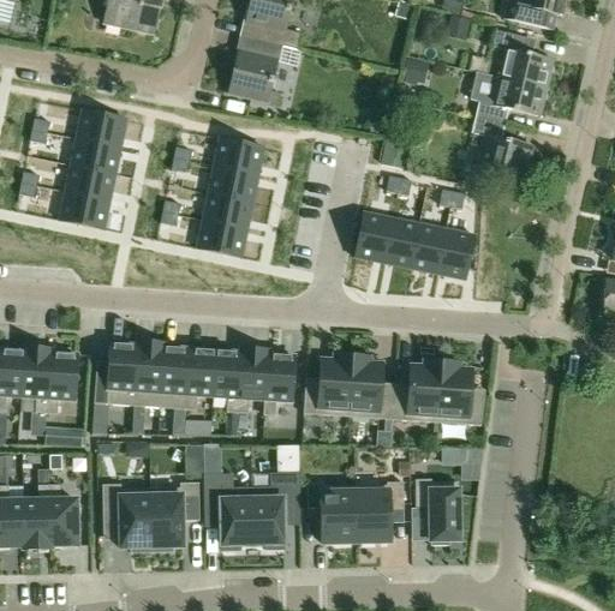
[(153,33),(161,0),(109,0),(103,22),(153,33)]
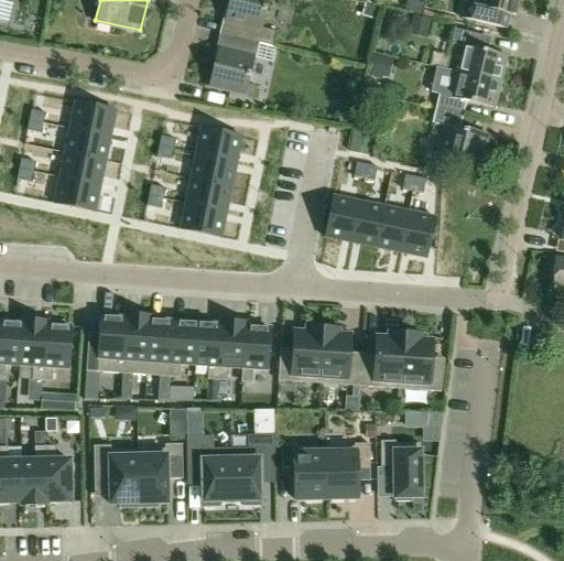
[(258,42),(258,43),(270,46),(273,31),(260,28),(266,0),(229,0),(221,33),(258,42)]
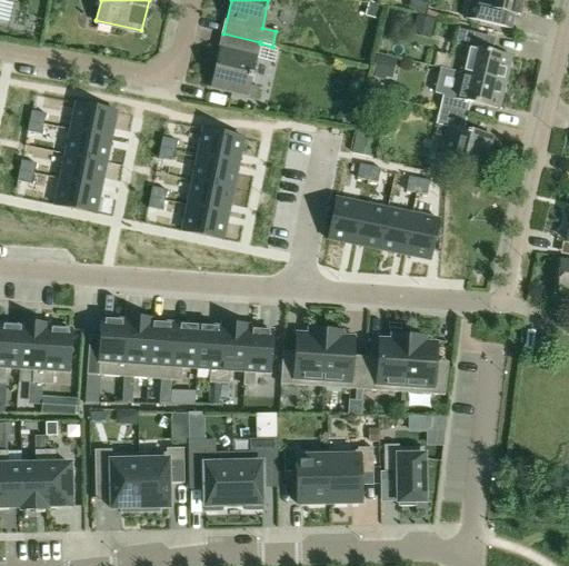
[(366,13),(380,17),(383,3),(370,0),(366,13)]
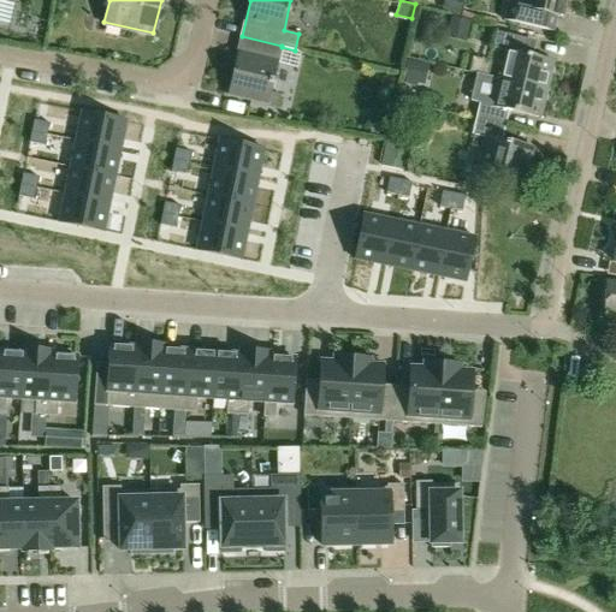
[(461,12),(465,0),(451,0),(449,9),(461,12)]
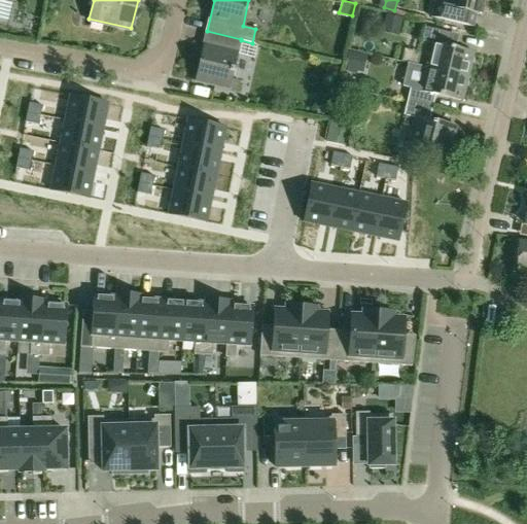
[(447,0),(447,3),(434,1),(431,15),(444,19),(469,24),(472,11),(482,13),(486,0),(447,0)]
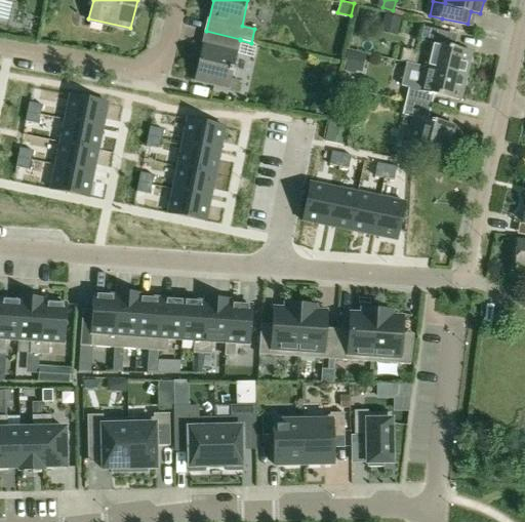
[(384,25),(400,29),(403,15),(387,11),(384,25)]
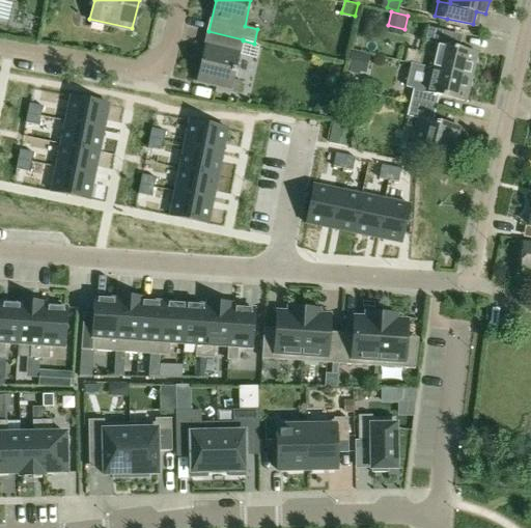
[(436,44),(430,66),(434,66),(471,76),(477,52),(454,46),(457,33),(427,26),(424,40),(436,44)]
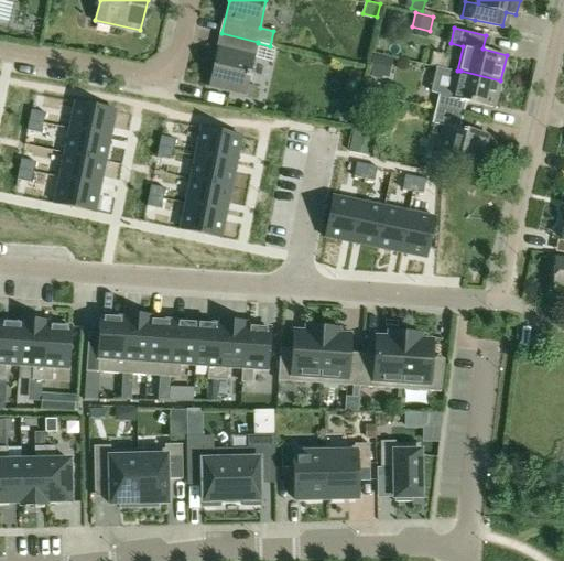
[(255,57),(258,43),(258,42),(221,33),(209,86),(255,96),(257,87),(247,84),(253,56),(255,57)]
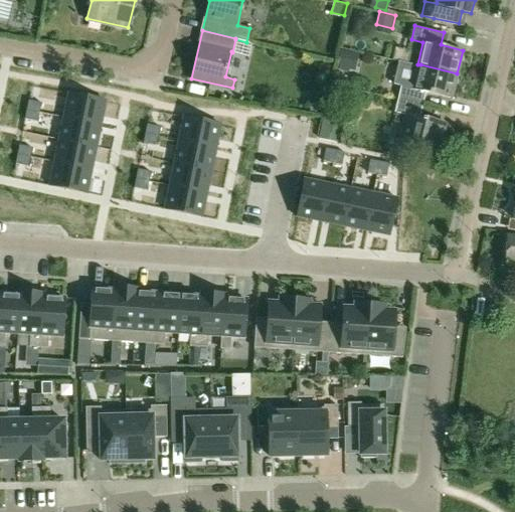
[(341,64),(355,68),(359,54),(345,50),(341,64)]
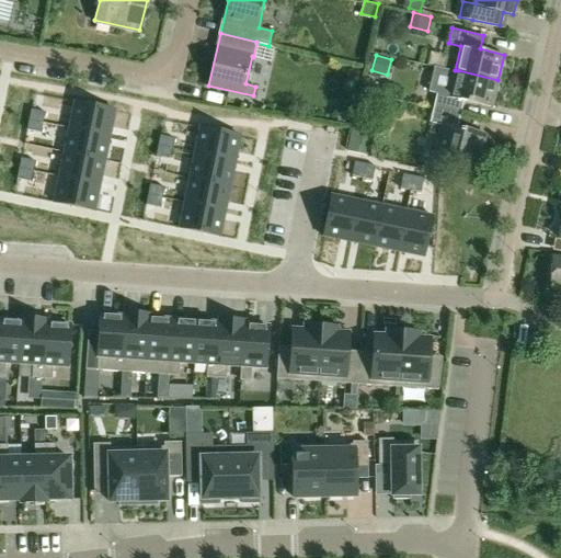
[(433,107),(460,113),(464,100),(491,107),(497,80),(458,70),(455,70),(434,65),(428,90),(437,91),(433,107)]
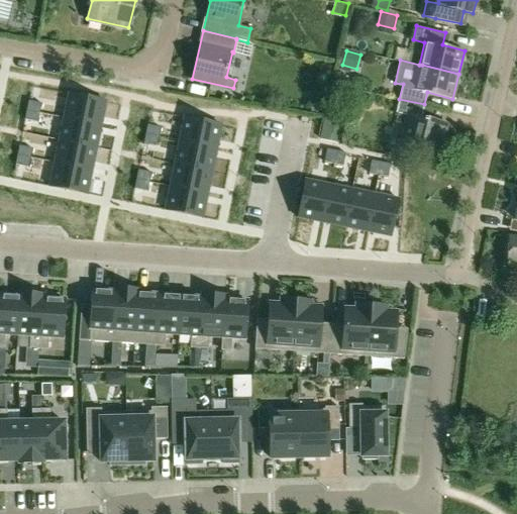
[(48,97),(62,99),(64,84),(50,83),(48,97)]
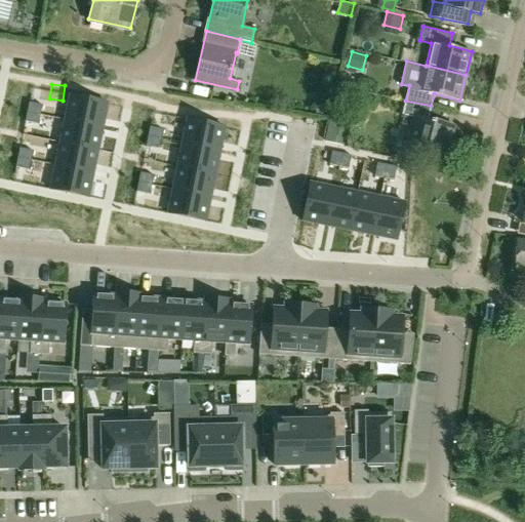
[(69,101),(63,123),(101,133),(107,111),(69,101)]
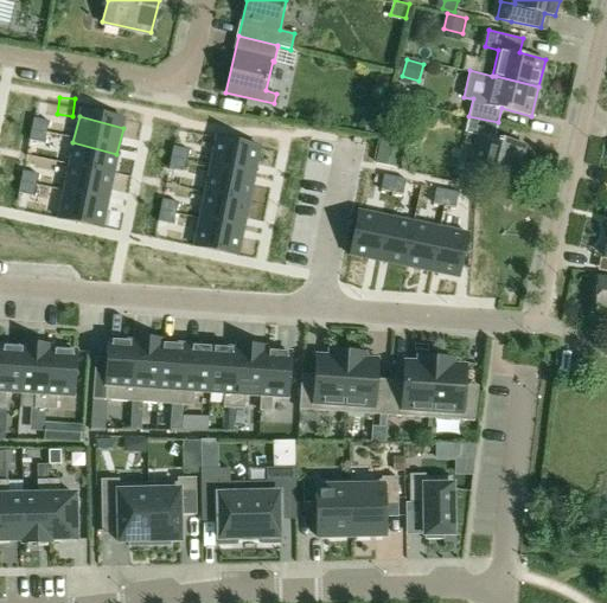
[(496,138),(498,122),(468,116),(465,132),(478,135),(472,162),(518,173),(524,145),(496,138)]
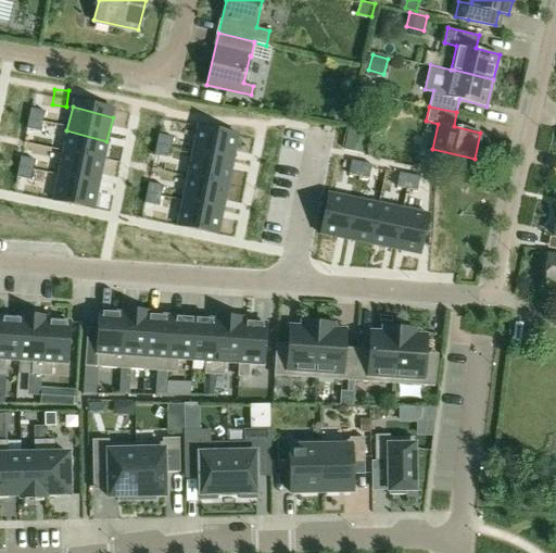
[(46,110),(35,108),(33,117),(43,120),(46,110)]
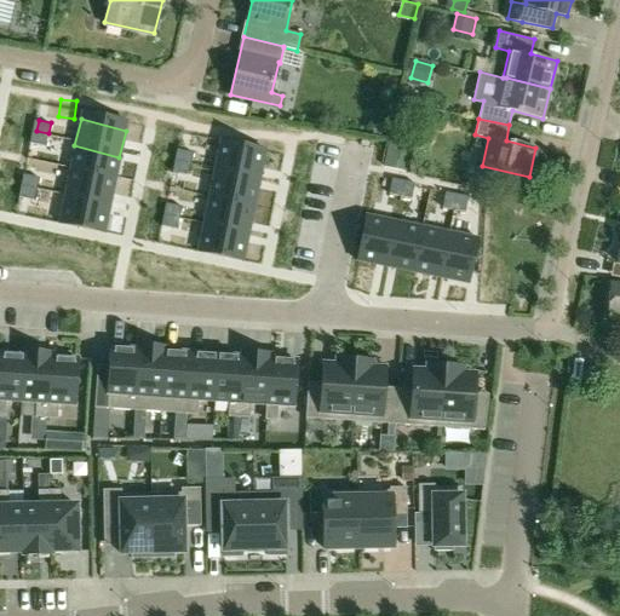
[(46,143),(49,133),(36,131),(34,140),(46,143)]
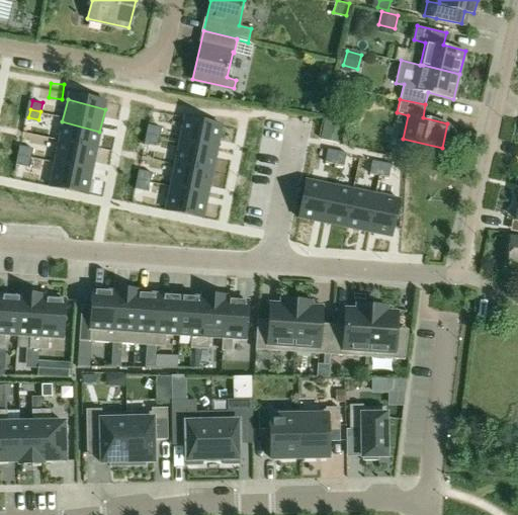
[(184,120),(178,143),(216,153),(222,131),(184,120)]
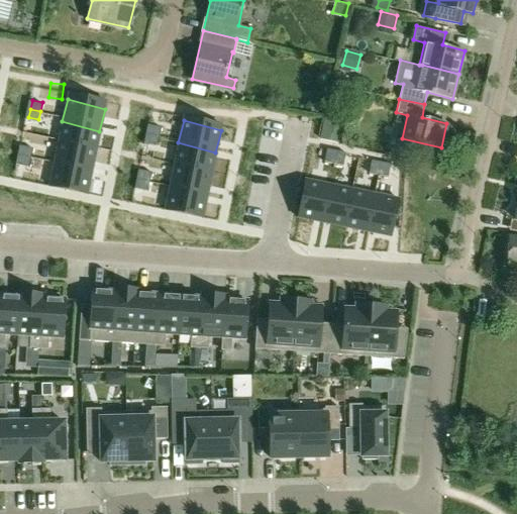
[(62,121),(57,143),(94,153),(99,131),(62,121)]
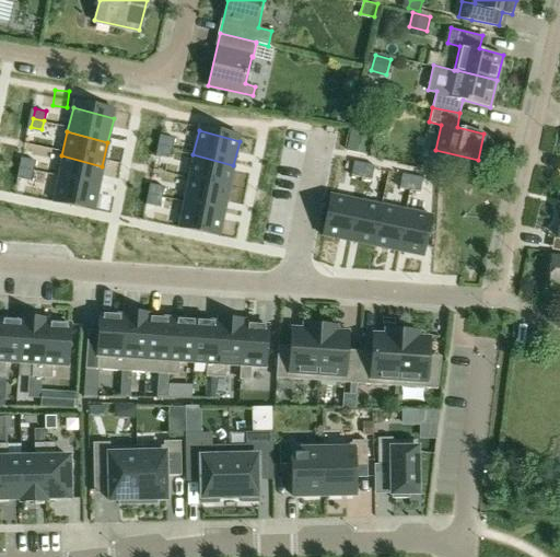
[(174,147),(176,138),(164,136),(162,144),(174,147)]
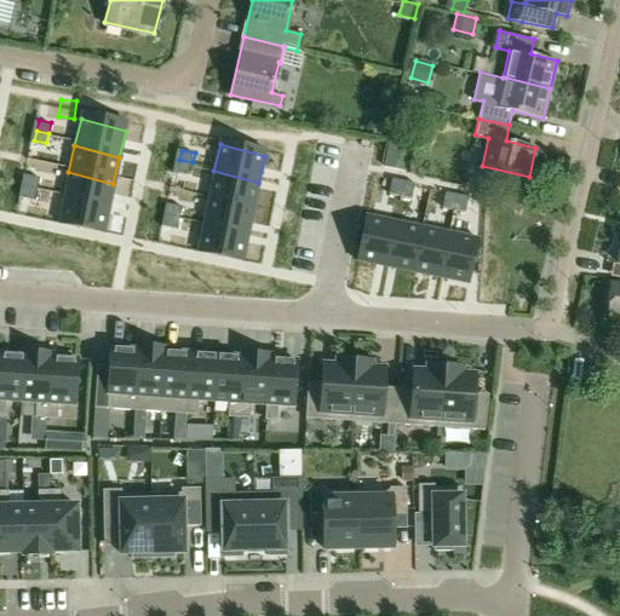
[(191,173),(193,162),(179,160),(178,170),(191,173)]
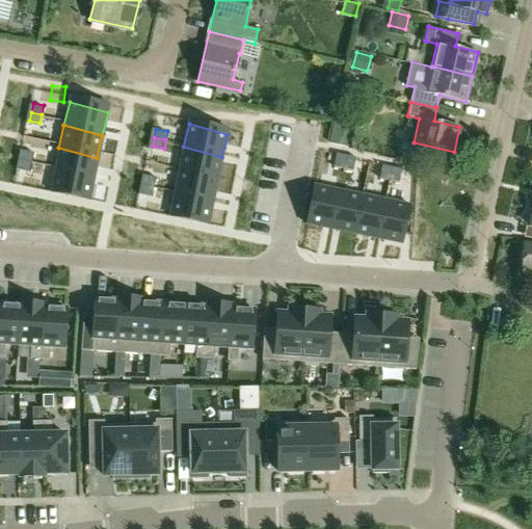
[(183,147),(177,170),(215,180),(221,157),(183,147)]
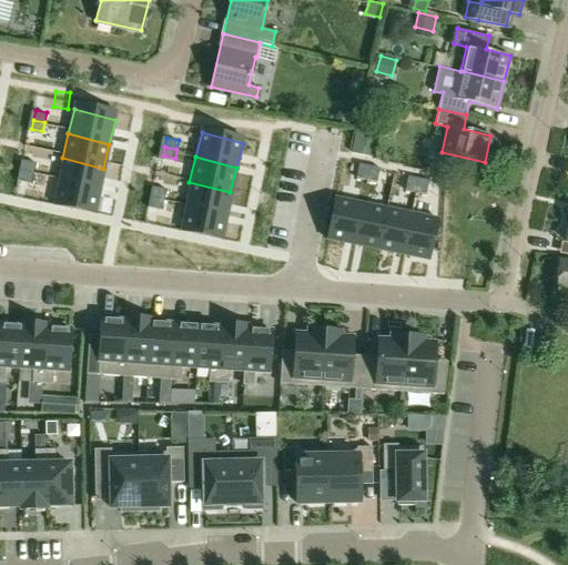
[(62,158),(56,182),(97,192),(103,169),(62,158)]
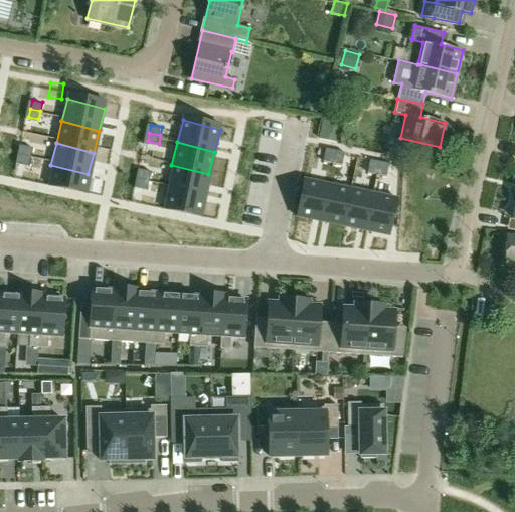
[(32,148),(23,146),(21,154),(31,156),(32,148)]
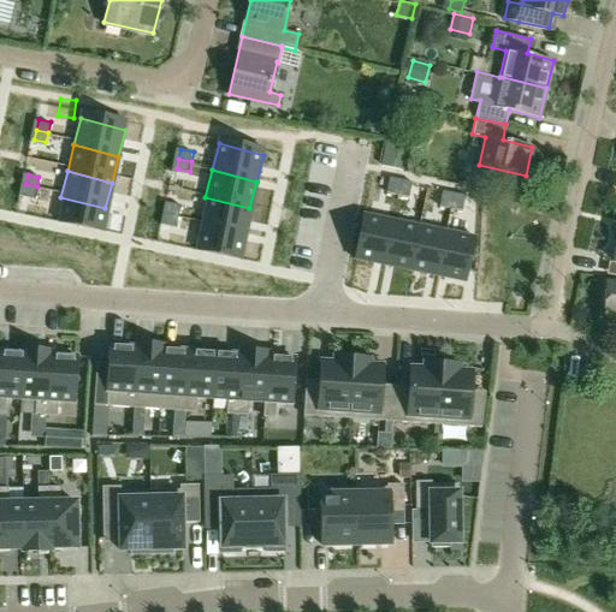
[(403,195),(406,180),(395,178),(392,192),(403,195)]
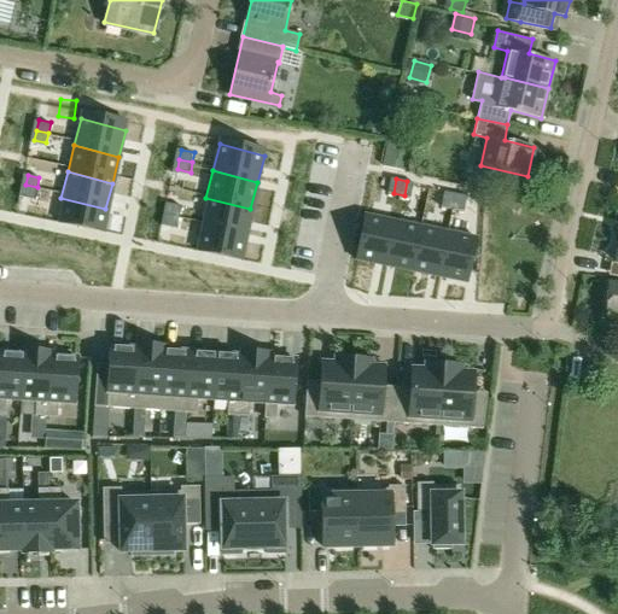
[(413,197),(415,183),(407,181),(404,196),(413,197)]
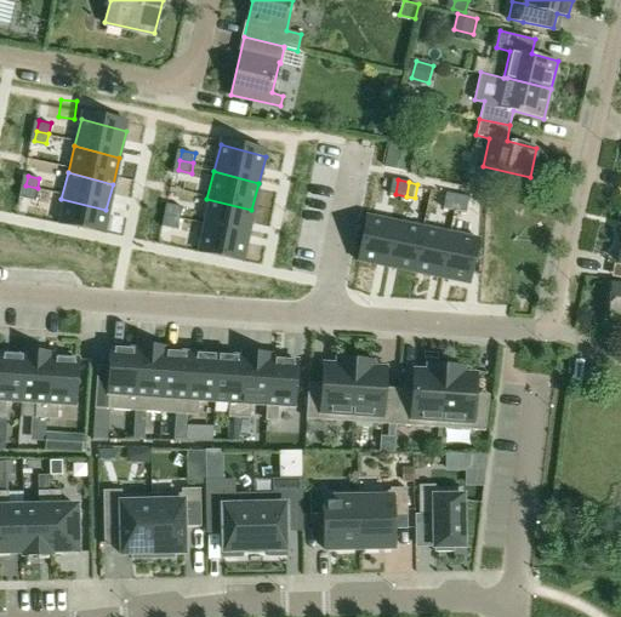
[(35,198),(38,188),(26,186),(24,195),(35,198)]
